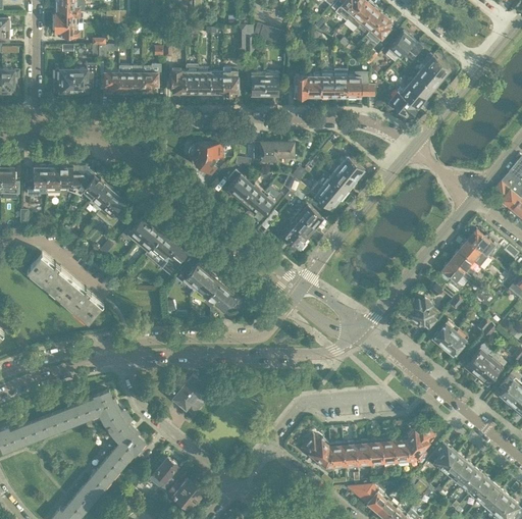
[(346,0),(342,6),(341,8),(350,16),(363,0),(346,0)]
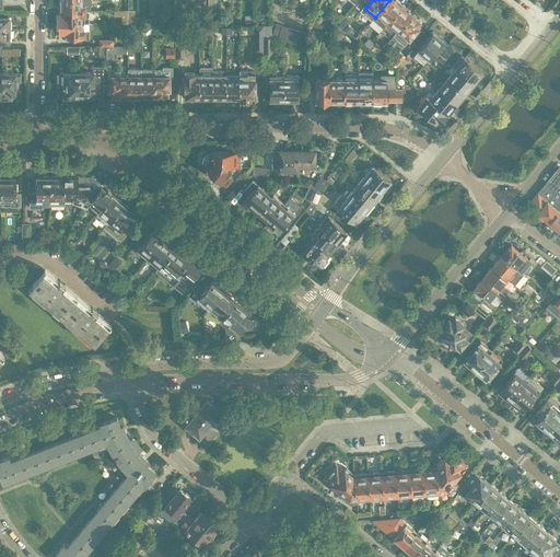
[(383,30),(401,7),(395,1),(394,2),(391,0),(389,0),(375,18),(372,21),(383,30)]
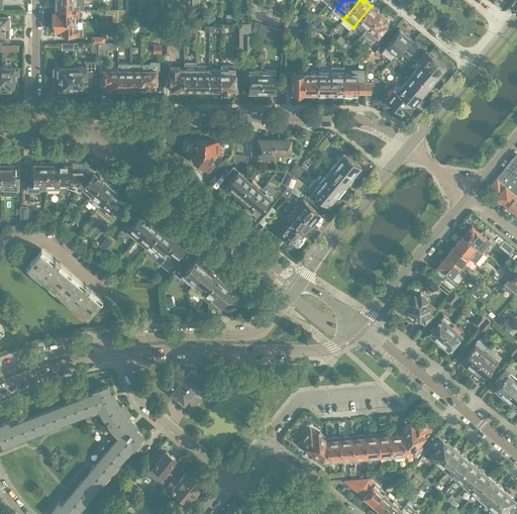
[(76,1),(56,1),(56,8),(58,8),(57,12),(79,13),(79,8),(76,8),(76,1)]
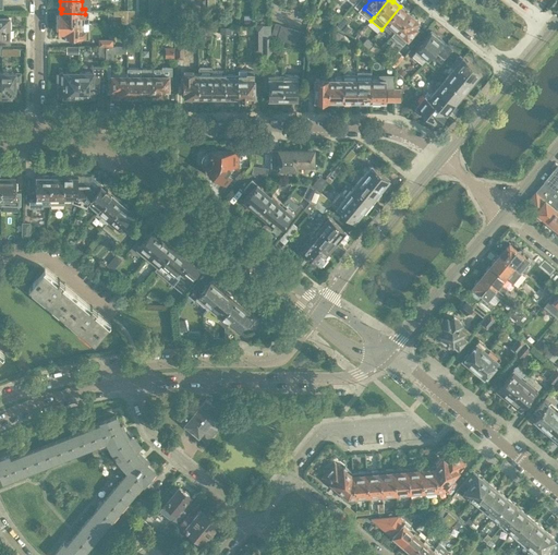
[(391,38),(410,16),(407,14),(408,12),(400,7),(381,29),(391,38)]
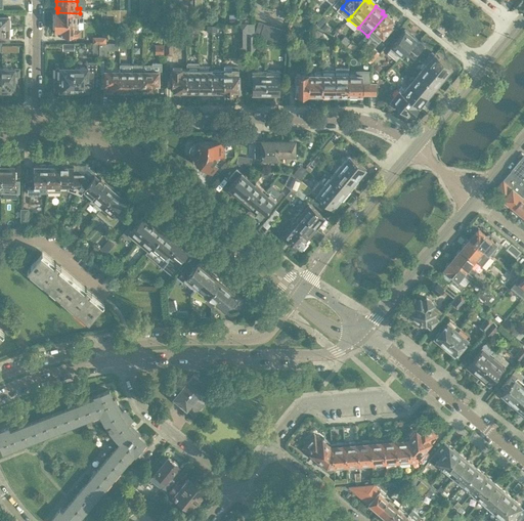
[(57,14),(55,14),(55,24),(83,25),(83,17),(80,17),(80,13),(57,12),(57,14)]
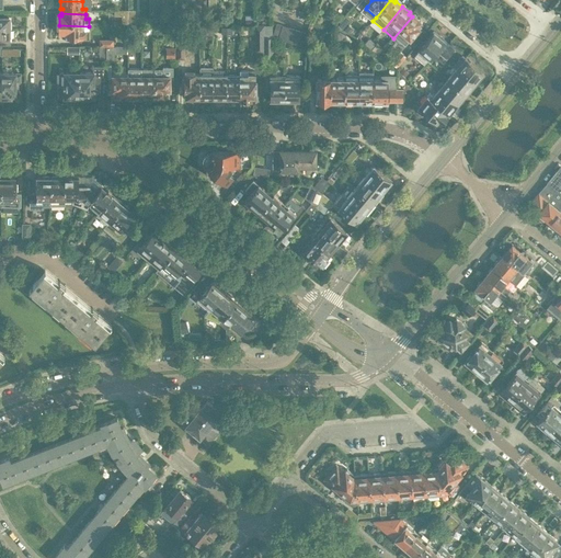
[(419,31),(416,29),(421,24),(418,21),(416,20),(414,16),(412,16),(393,38),(404,48),(409,44),(410,42),(419,31)]
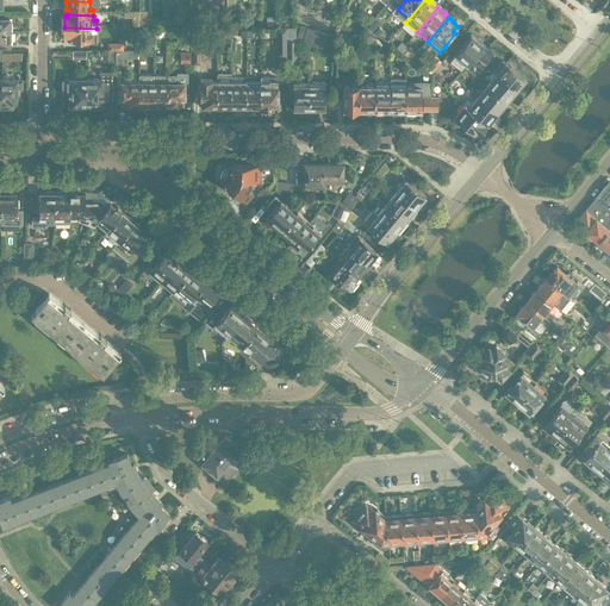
[(378,20),(368,31),(373,36),(383,25),(378,20)]
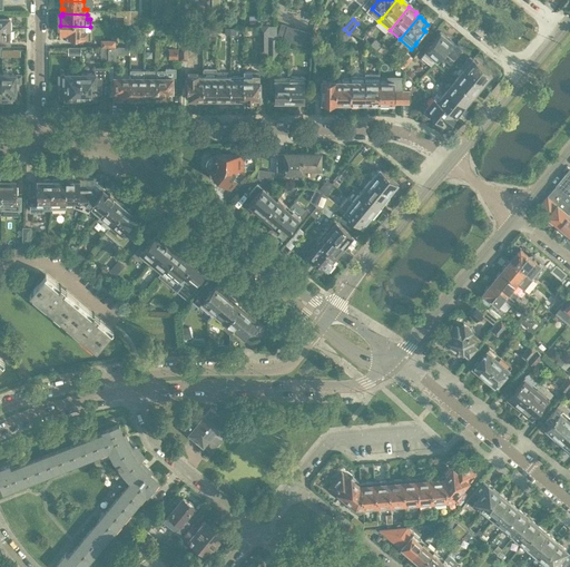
[(0,32),(11,32),(11,25),(9,25),(9,20),(0,20),(0,32)]
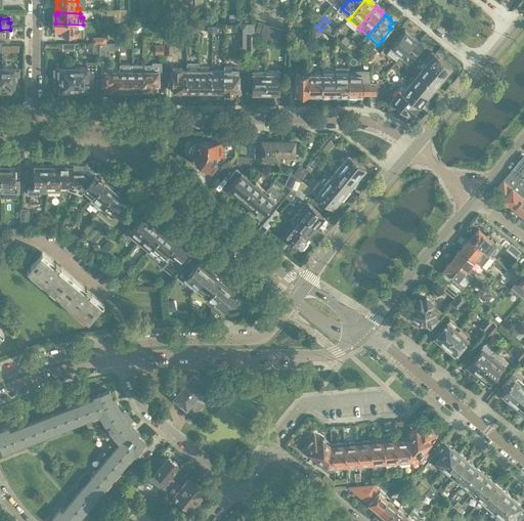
[(83,25),(55,24),(55,33),(58,33),(58,38),(80,38),(80,31),(83,31),(83,25)]
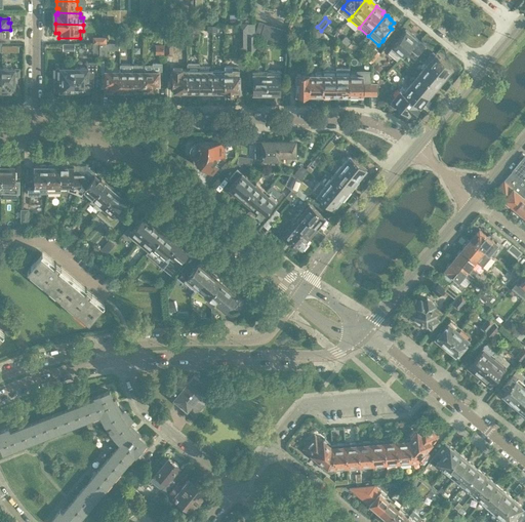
[(259,25),(255,37),(260,38),(265,27),(259,25)]
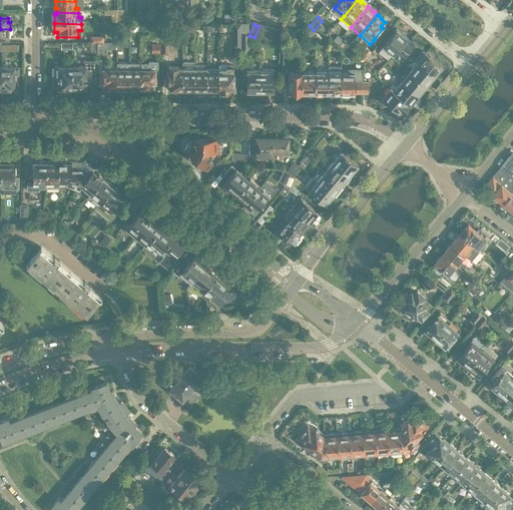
[(241,50),(241,37),(241,25),(233,25),(233,50),(241,50)]
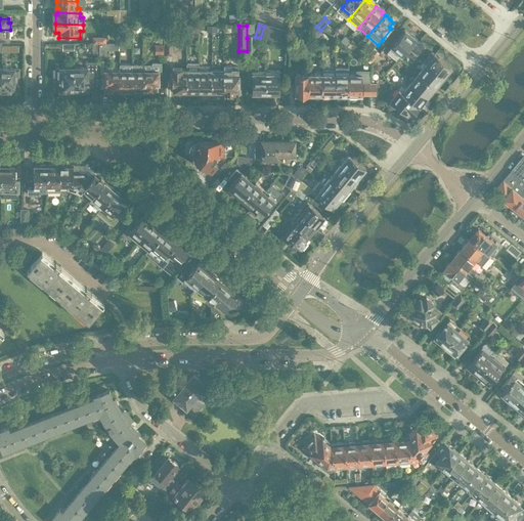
[(199,36),(199,28),(191,28),(191,27),(186,27),(186,37),(191,37),(191,36),(199,36)]
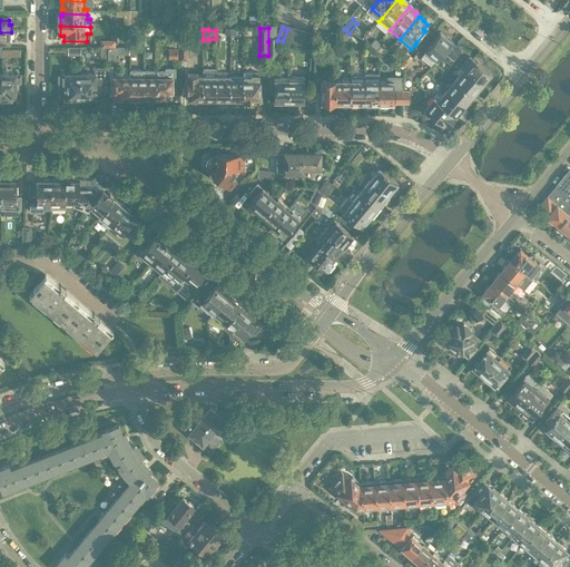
[(293,31),(287,29),(283,41),(290,44),(293,31)]
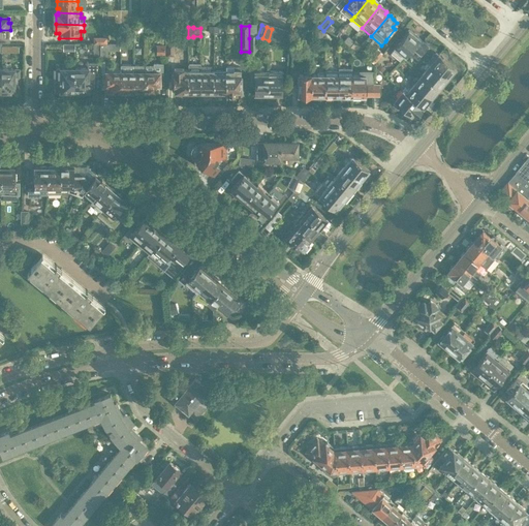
[(278,31),(272,29),(269,40),(274,42),(278,31)]
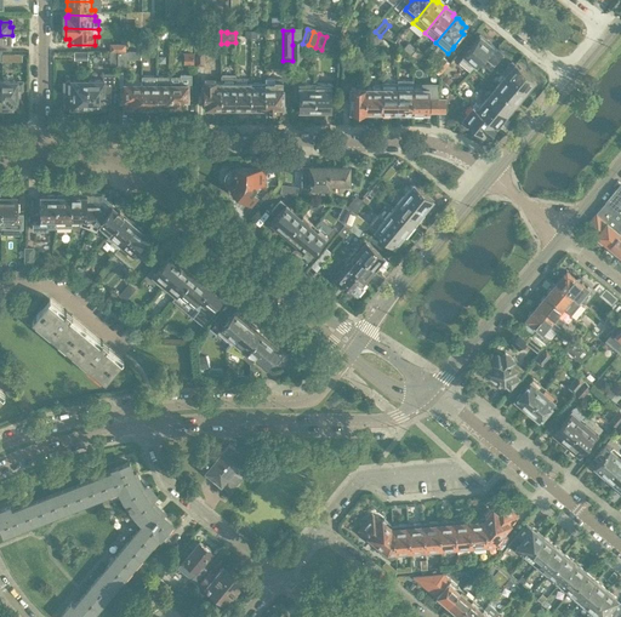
[(12,44),(12,41),(12,35),(0,35),(0,47),(10,49),(10,44),(12,44)]
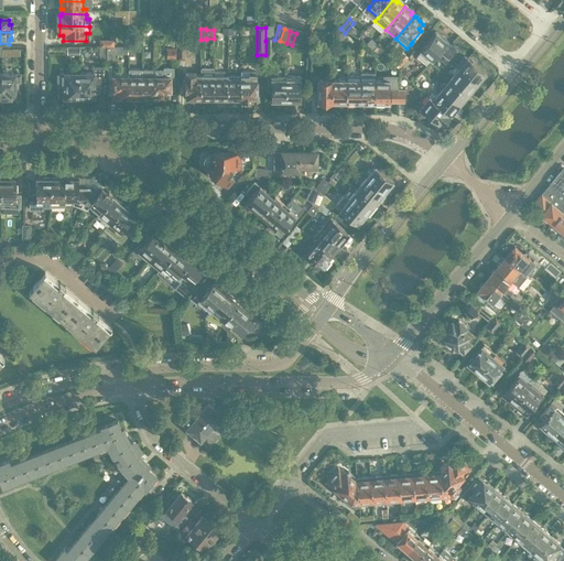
[(303,34),(296,33),(292,45),(299,47),(303,34)]
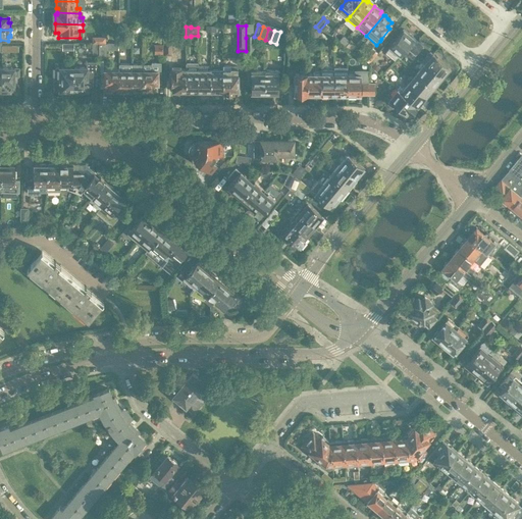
[(285,34),(280,32),(276,44),(281,45),(285,34)]
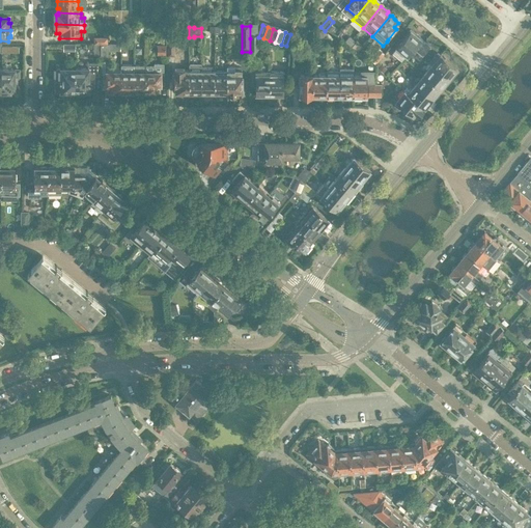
[(411,33),(403,42),(392,55),(402,63),(414,51),(422,57),(429,49),(420,40),(420,39),(416,36),(415,36),(411,33)]
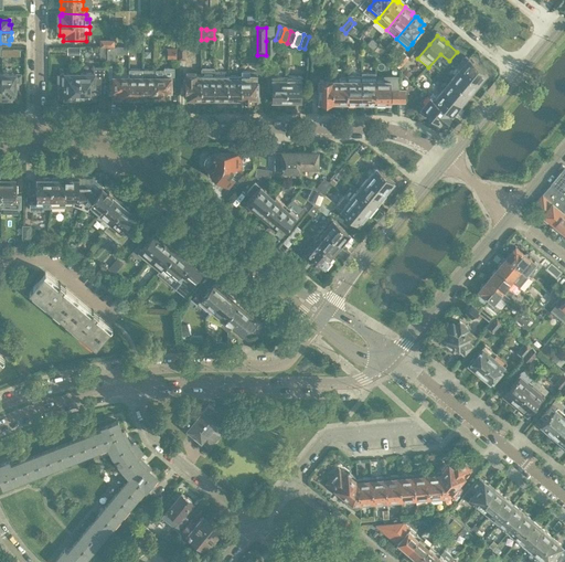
[(395,65),(401,71),(409,60),(403,55),(395,65)]
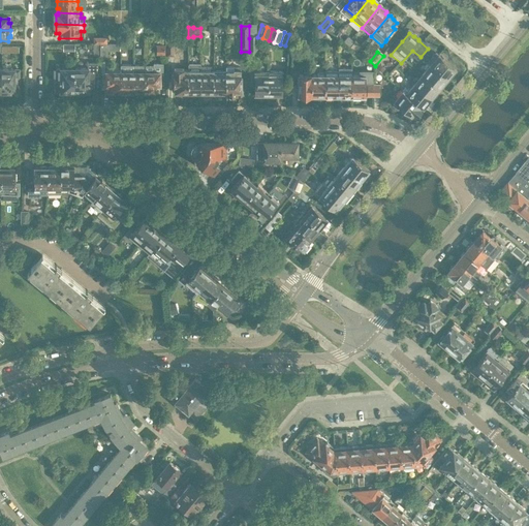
[(456,71),(443,61),(436,55),(428,65),(430,67),(447,82),(453,76),(453,75),(456,71)]
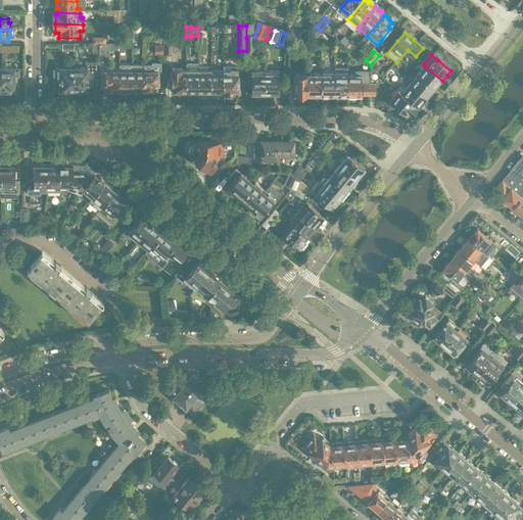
[(87,71),(74,71),(74,93),(80,93),(80,94),(86,94),(86,93),(90,93),(90,85),(93,85),(93,76),(96,76),(96,64),(87,64),(87,71)]
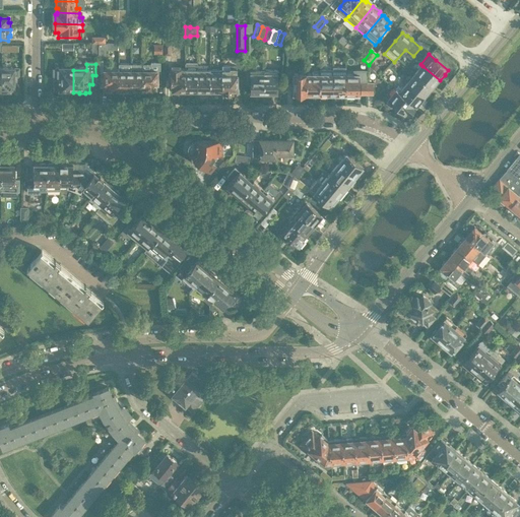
[(150,64),(150,70),(143,70),(143,92),(144,94),(149,94),(150,92),(155,92),(155,87),(156,87),(156,75),(160,75),(160,64),(150,64)]
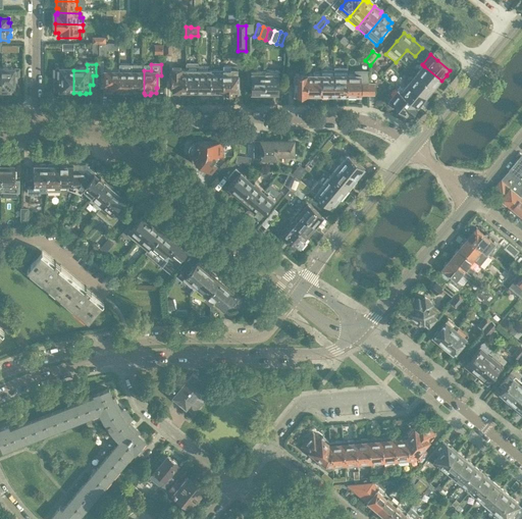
[(198,72),(198,66),(186,65),(186,72),(185,72),(185,94),(187,94),(188,95),(192,95),(193,94),(198,94),(198,72)]
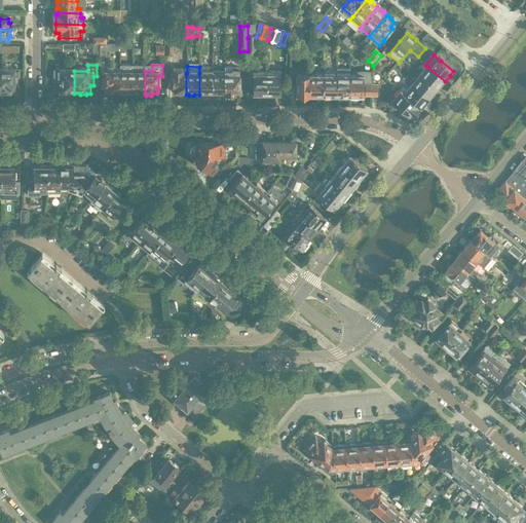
[(145,94),(145,71),(145,67),(132,67),(132,71),(132,96),(139,96),(139,94),(145,94)]
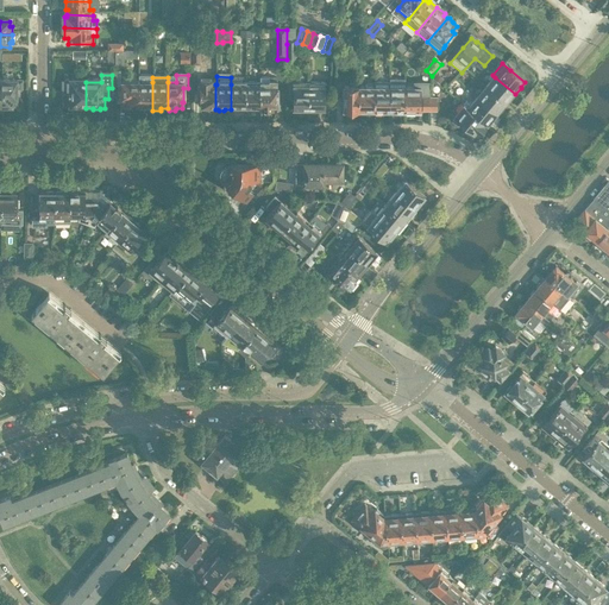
[(515,94),(495,77),(485,89),(506,105),(509,100),(512,100),(515,94)]
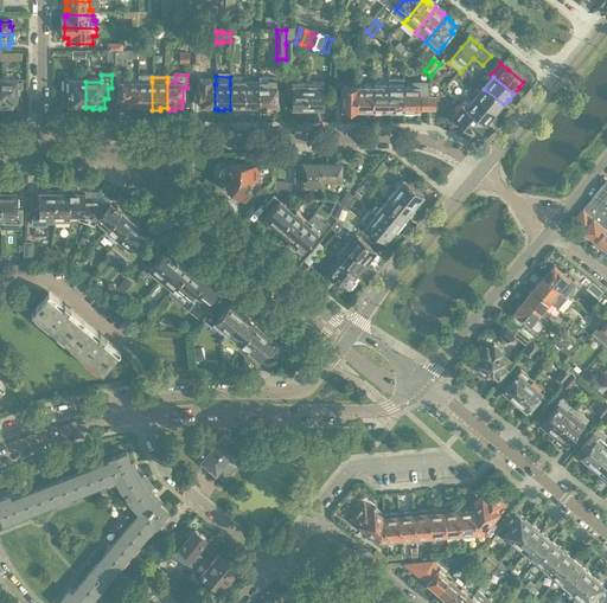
[(199,78),(199,106),(200,106),(200,109),(202,109),(203,110),(209,110),(210,109),(215,109),(215,84),(211,84),(211,78),(199,78)]
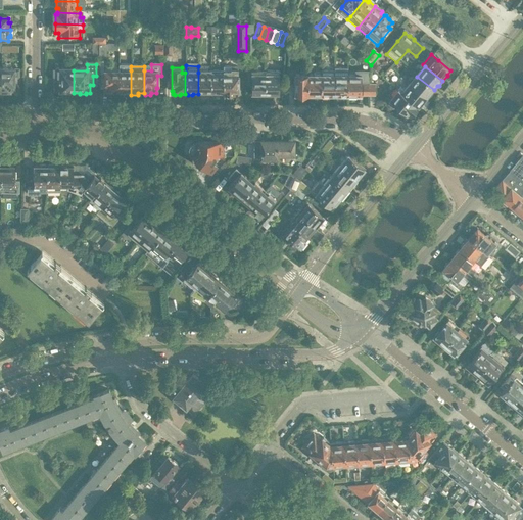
[(238,91),(238,71),(238,68),(231,68),(231,73),(225,73),(224,95),(224,96),(226,96),(227,98),(232,98),(233,96),(234,96),(234,91),(238,91)]
